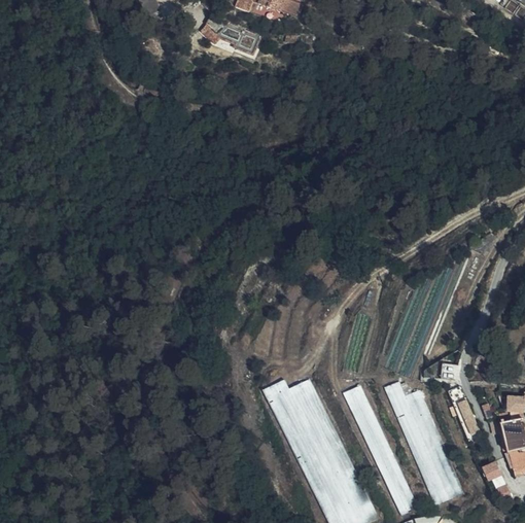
[(160,9),(154,0),(137,0),(145,18),(160,9)]
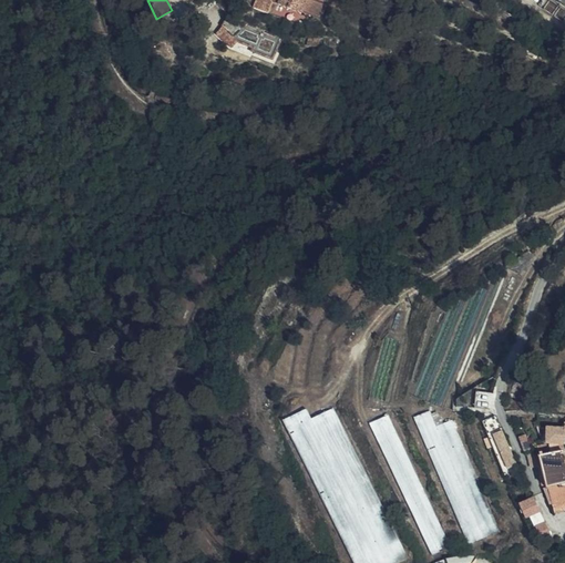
[(301,8),(305,0),(278,0),(300,10),(301,8)]
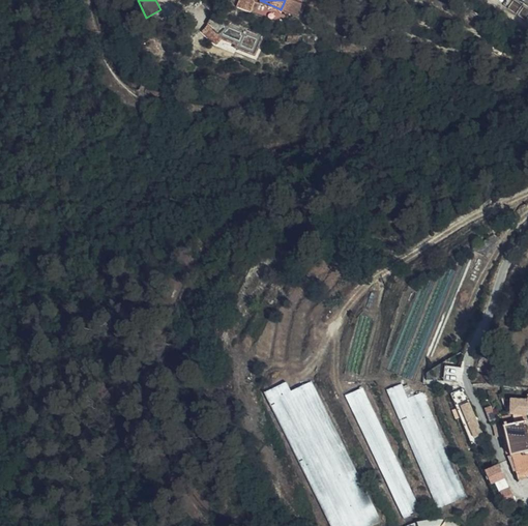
[(303,0),(285,0),(282,7),(298,13),(303,0)]
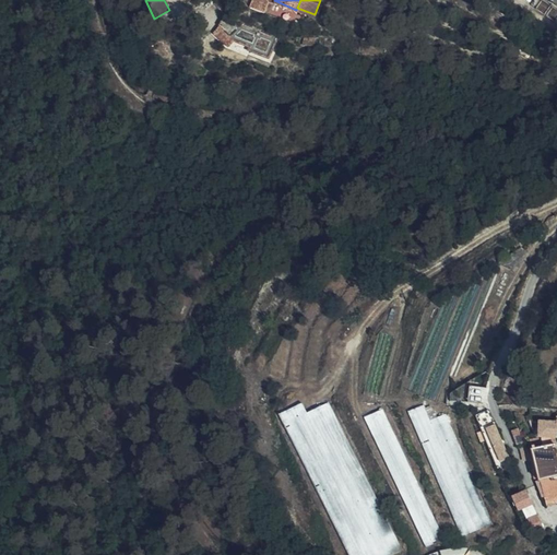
[(233,35),(222,24),(216,30),(227,42),(233,35)]
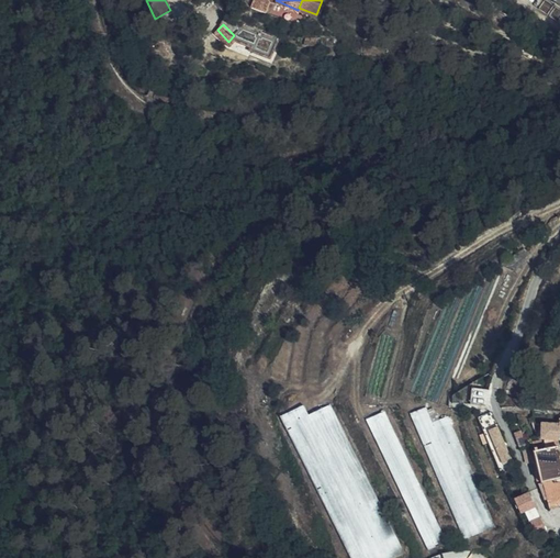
[(384,557),(402,550),(328,403),(308,414),(302,404),(280,415),(349,557),(384,557)]
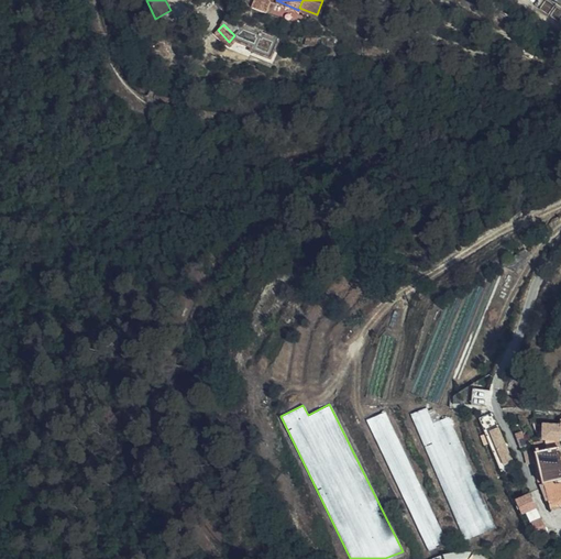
[(495,525),(447,415),(431,420),(426,406),(409,413),(464,538),(495,525)]
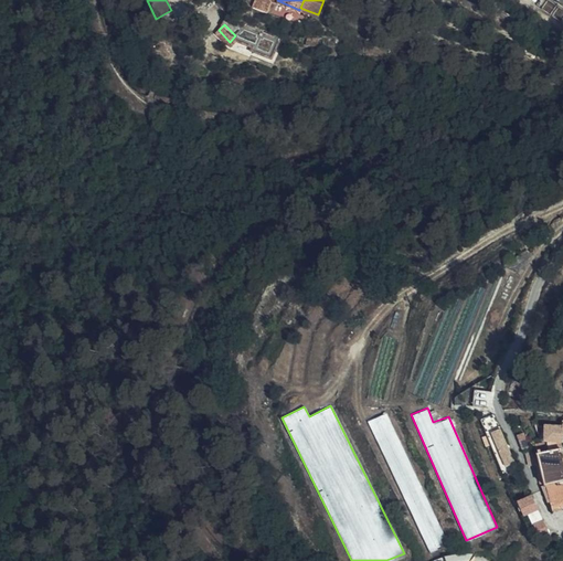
[(448,542),(385,412),(368,421),(431,551),(448,542)]
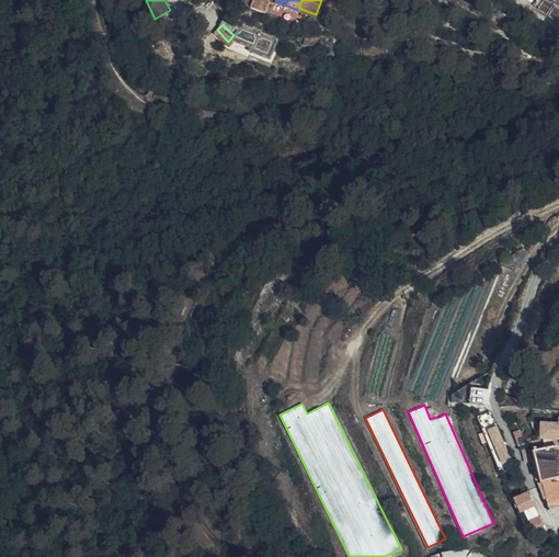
[(498,454),(508,450),(497,423),(487,428),(498,454)]
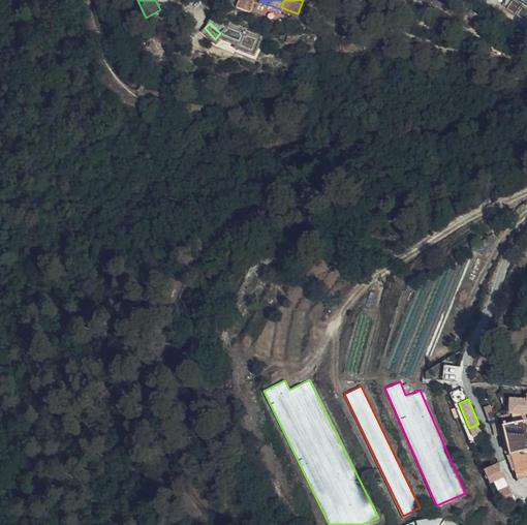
[(502,424),(508,453),(518,451),(521,463),(522,472),(526,471),(526,469),(526,428),(525,419),(502,424)]
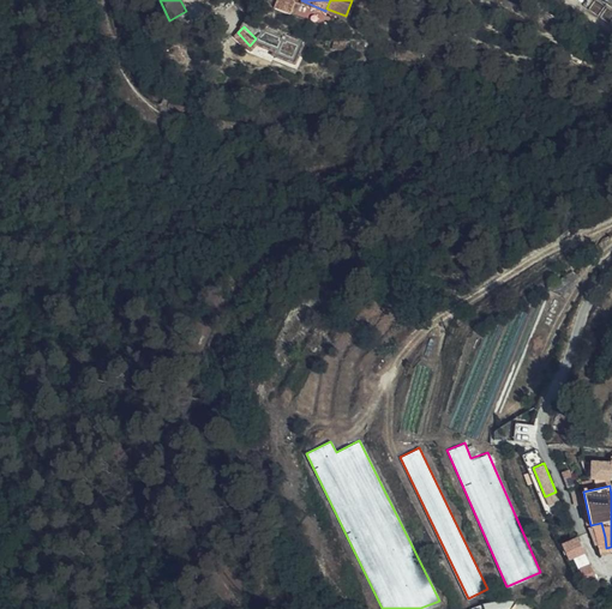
[(601,523),(591,525),(594,541),(605,537),(601,523)]
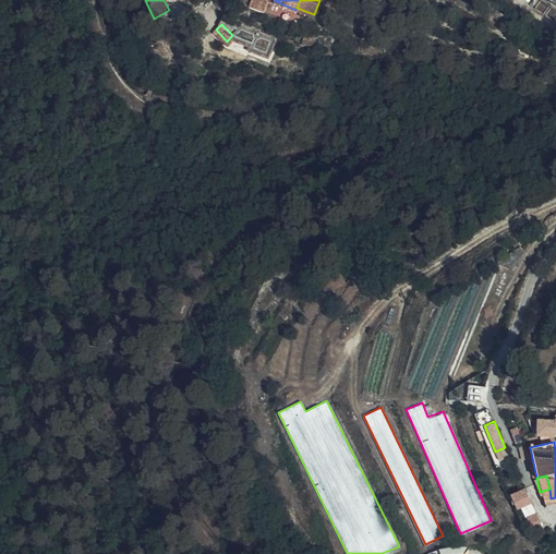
[(524,485),(510,490),(515,505),(529,501),(524,485)]
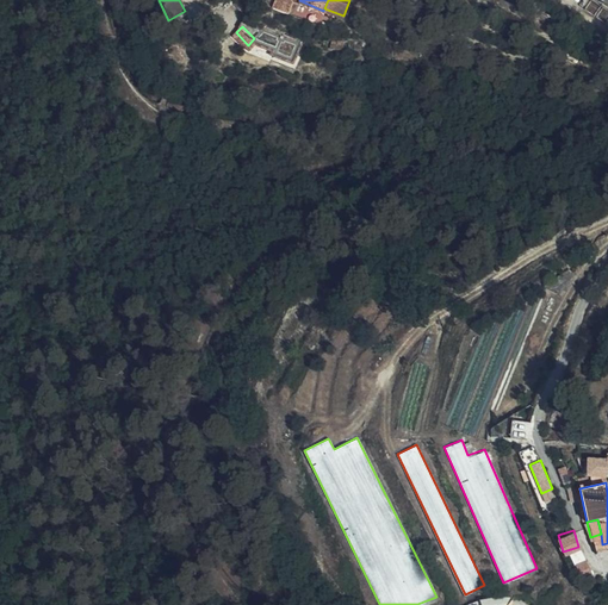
[(502,604),(504,593),(482,591),(479,604),(502,604)]
